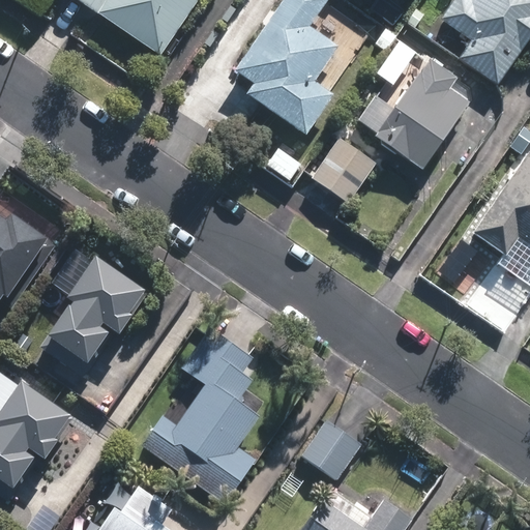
[(197,0),(78,0),(96,12),(94,15),(158,58),(197,0)]
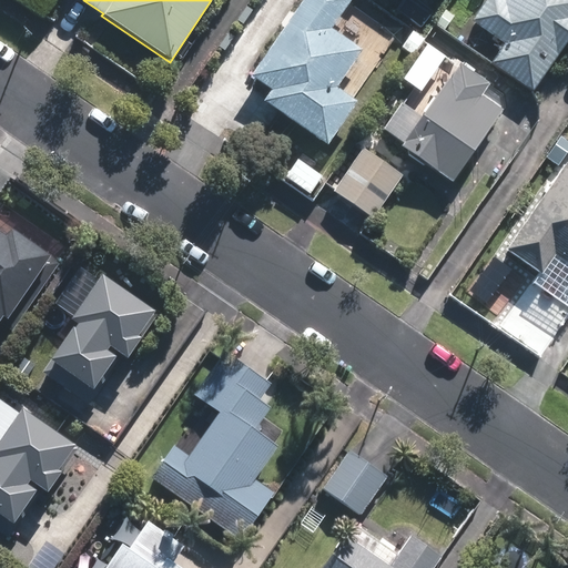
[(300,0),(249,75),(269,90),(261,101),(326,146),(357,101),(337,87),(363,50),(332,29),(351,0),(300,0)]
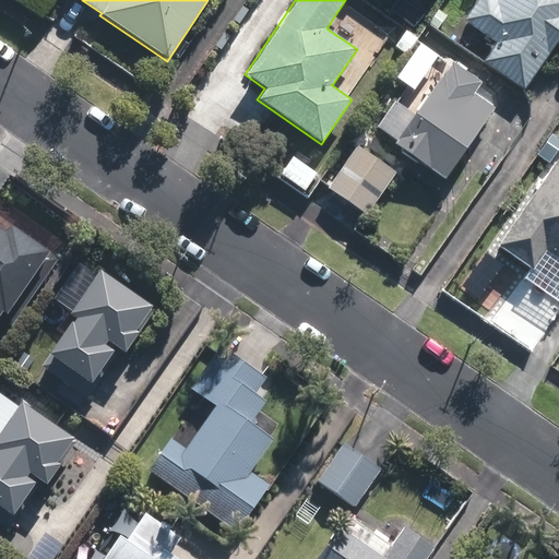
[(524,88),(558,36),(558,0),(475,0),(463,19),(496,40),(483,60),(524,88)]
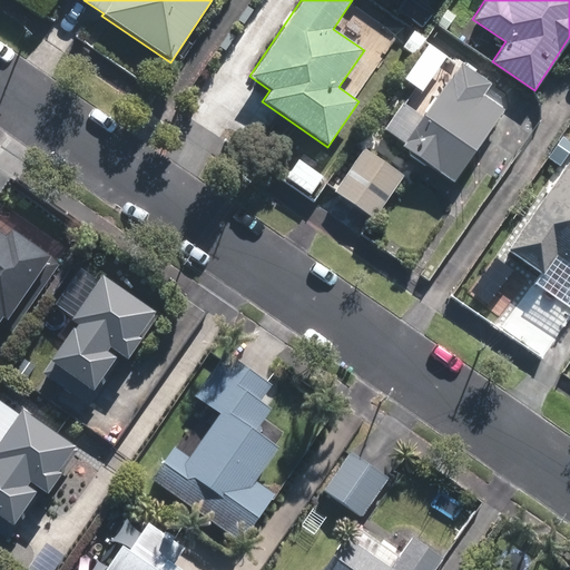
[(401,147),(453,183),(503,109),(482,95),(490,84),(459,61),(401,147)]
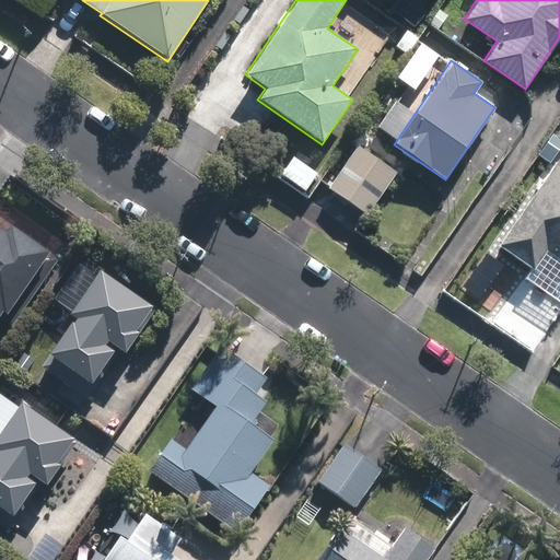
[(366,213),(398,170),(359,143),(328,186),(366,213)]
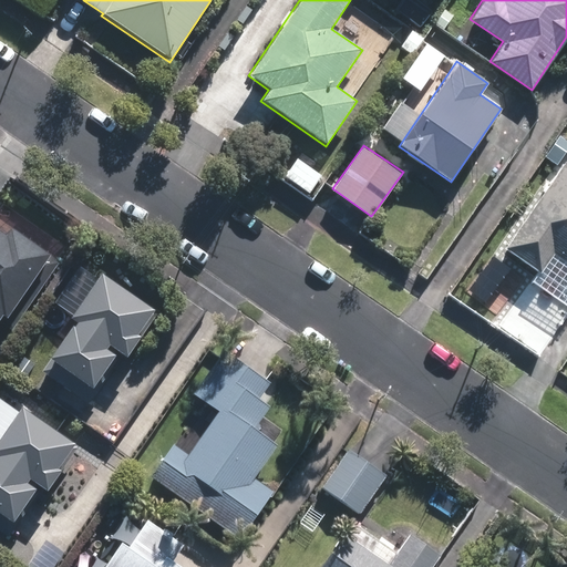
[(566,164),(563,162),(502,248),(539,274),(553,255),(566,264),(566,164)]
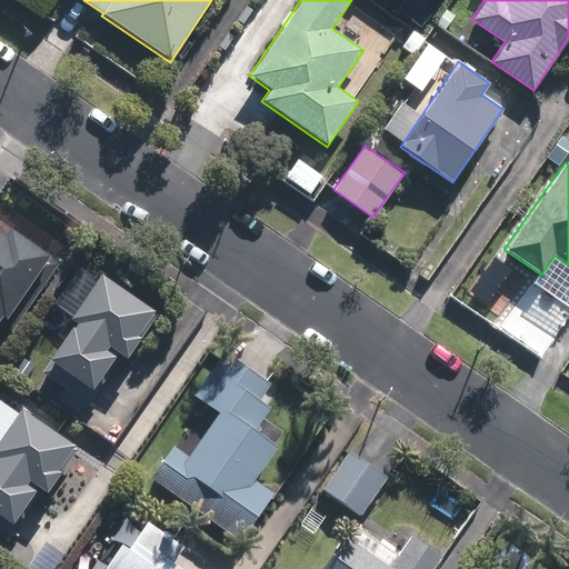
[(7,239),(0,233),(0,321),(2,318),(8,321),(40,273),(51,258),(12,232),(7,239)]
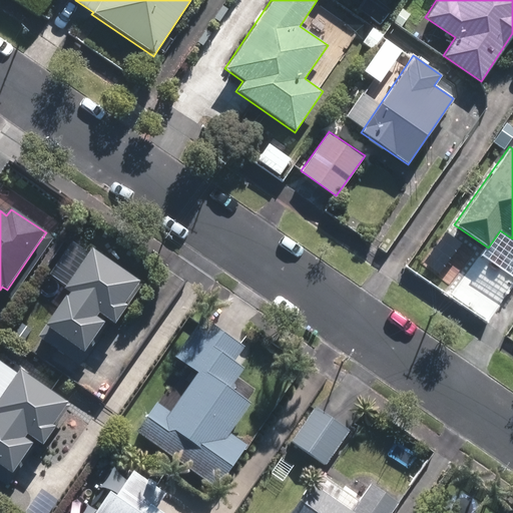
[(124,305),(139,284),(93,250),(67,289),(71,292),(46,327),(93,359),(129,309),(124,305)]
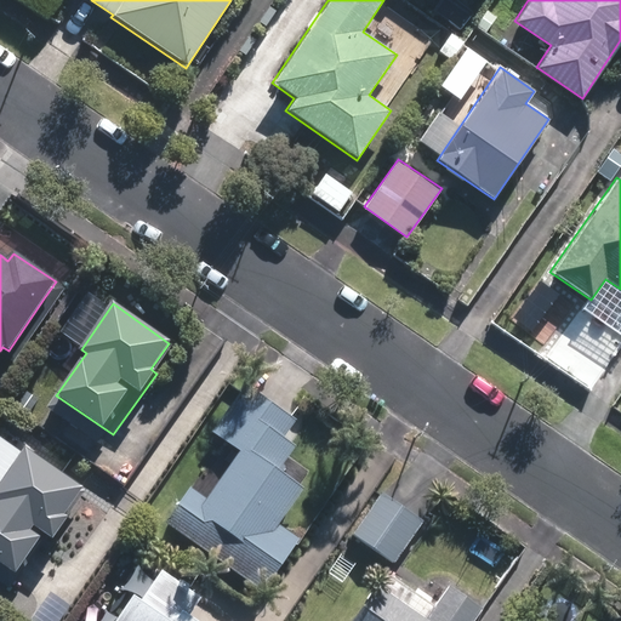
[(160,518),(258,587),(296,535),(273,518),(297,483),(275,468),(294,442),(280,432),(292,416),(240,380),(208,427),(234,446),(200,494),(184,483),(160,518)]
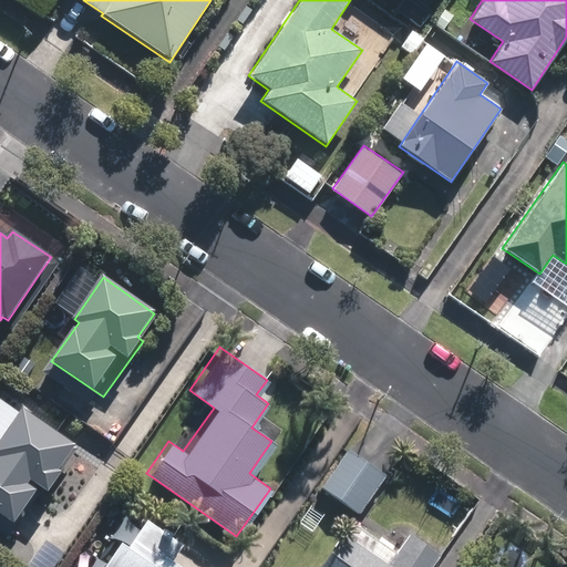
[(45,493),(74,446),(22,413),(0,447),(0,513),(17,524),(39,490),(45,493)]
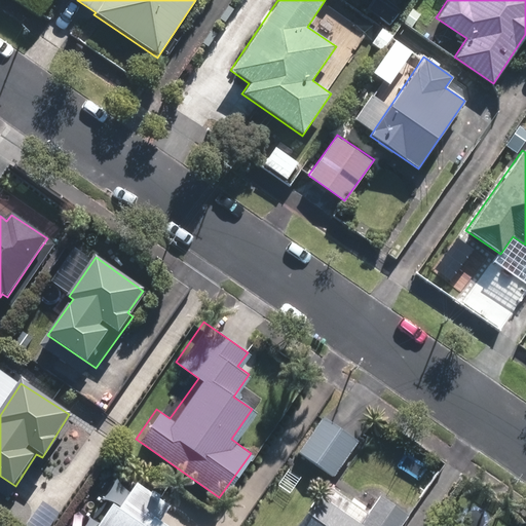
[(361,442),(325,417),(299,453),(335,478),(361,442)]
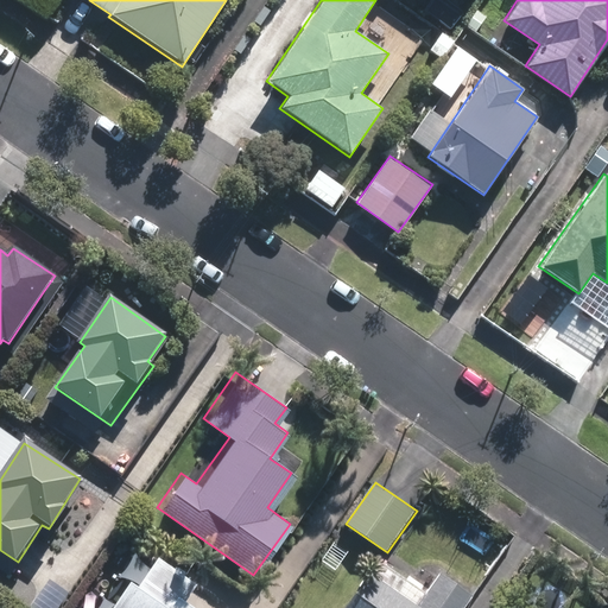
[(195,607),(177,596),(190,577),(150,551),(131,580),(122,574),(100,607),(195,607)]
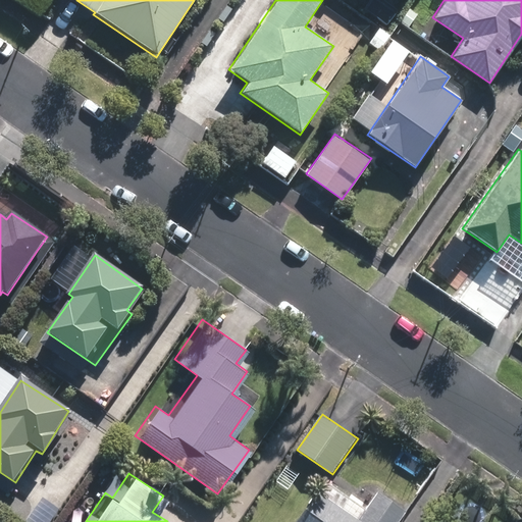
[(390,521),(402,508),(374,488),(354,517),(312,486),(288,521),(390,521)]
